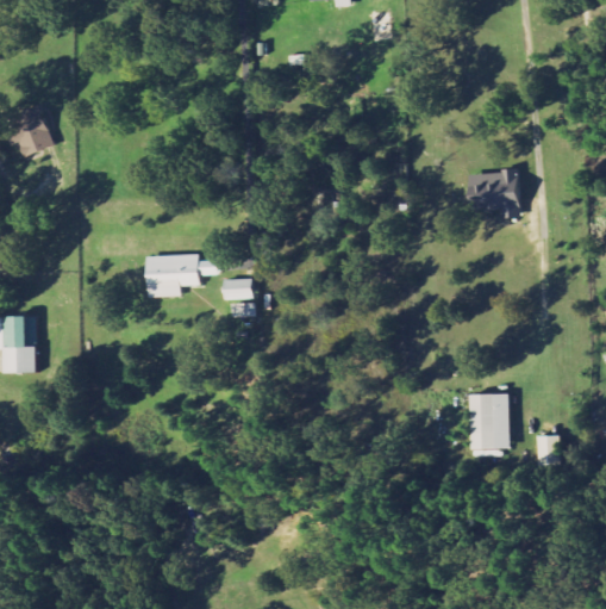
[(51,145),(38,106),(5,117),(13,144),(17,143),(22,156),(51,145)]
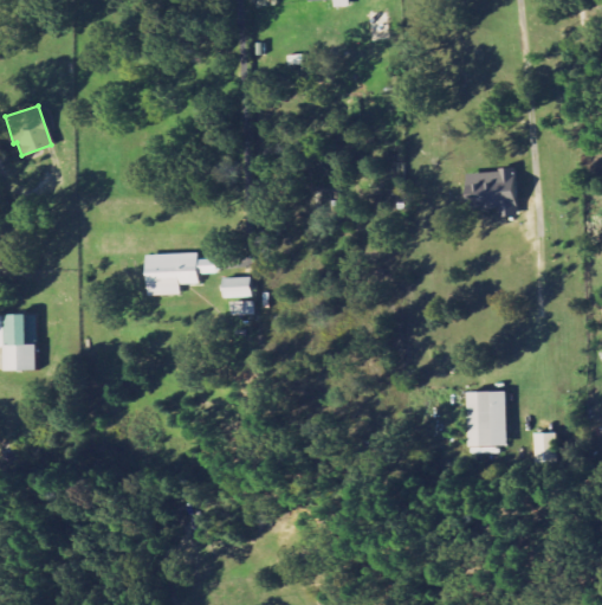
[(476,171),(476,184),(463,184),(464,211),(497,208),(498,216),(516,216),(512,169),(476,171)]
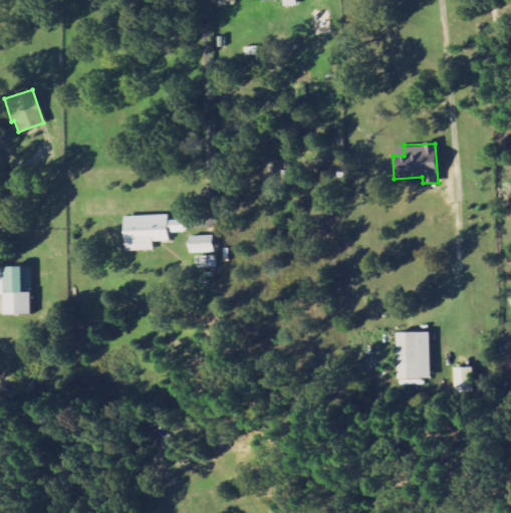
[(121,216),(122,251),(151,250),(151,241),(168,241),(167,233),(182,232),(182,220),(167,220),(167,215),(121,216)]
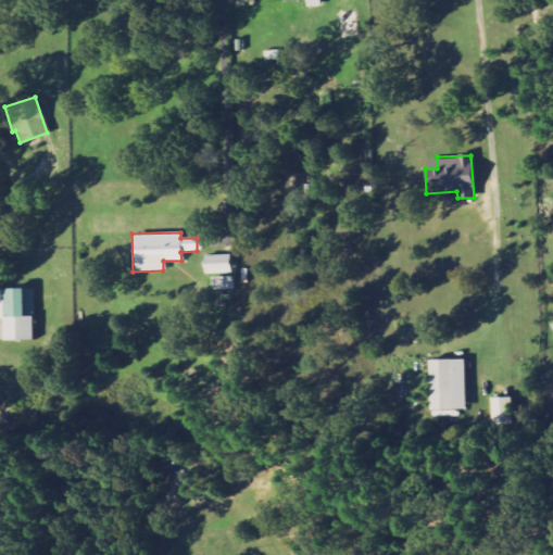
[(203,273),(230,273),(230,254),(203,255),(203,273)]
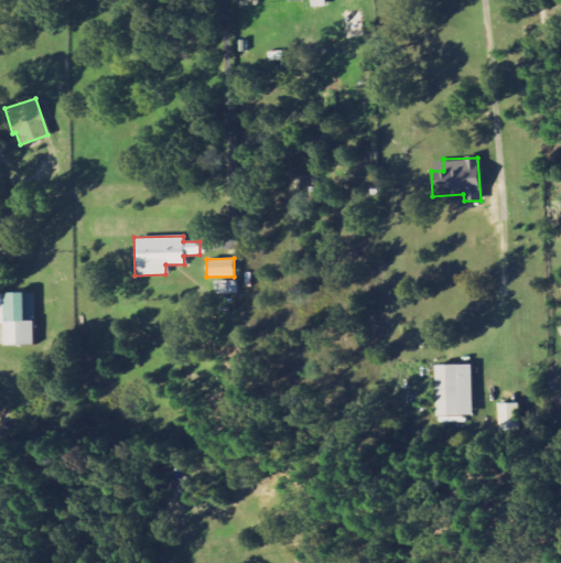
[(237,292),(236,280),(214,281),(215,293),(237,292)]
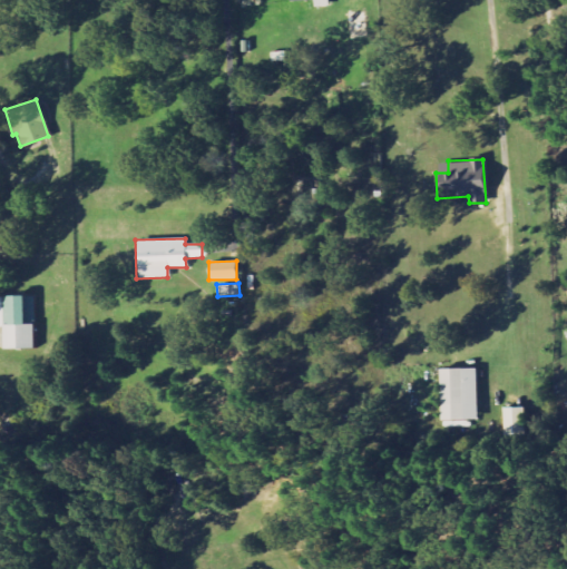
[(33,347),(32,295),(0,296),(0,325),(1,349),(33,347)]
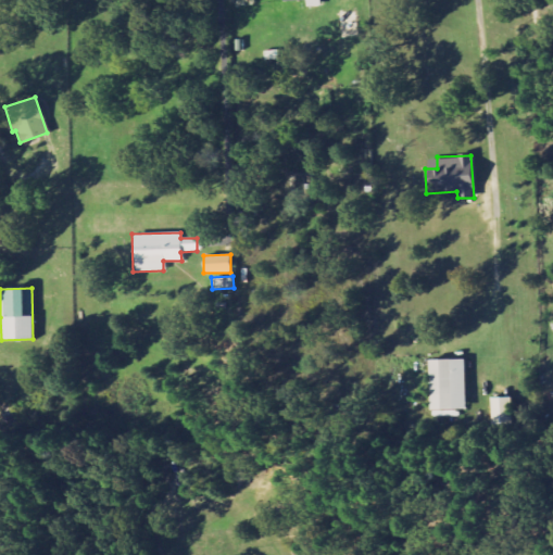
[(463,358),(427,360),(428,410),(464,410),(463,358)]
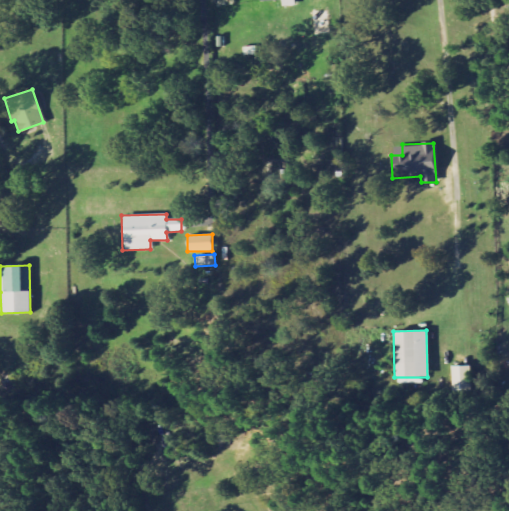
[(473,366),(451,365),(451,390),(472,390),(473,366)]
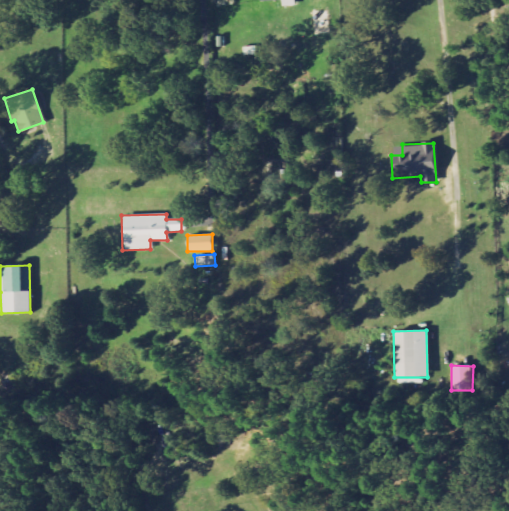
All buildings are outlined.
